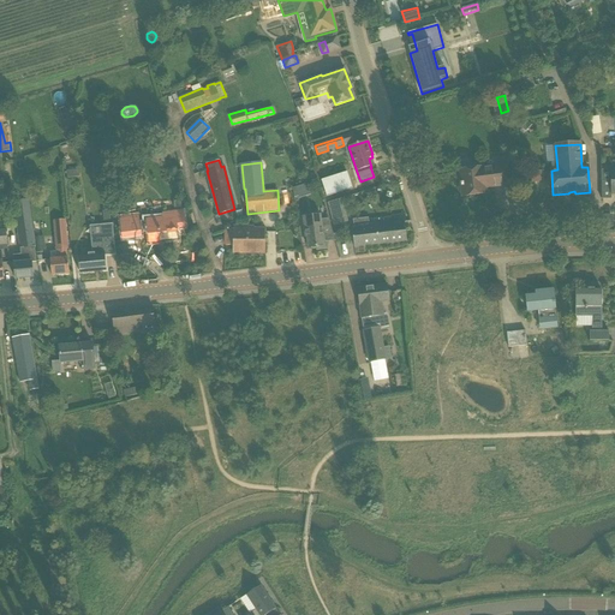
[(491,187),(512,185),(509,165),(483,168),(459,171),(463,197),(487,193),(485,186),(491,185),(491,187)]
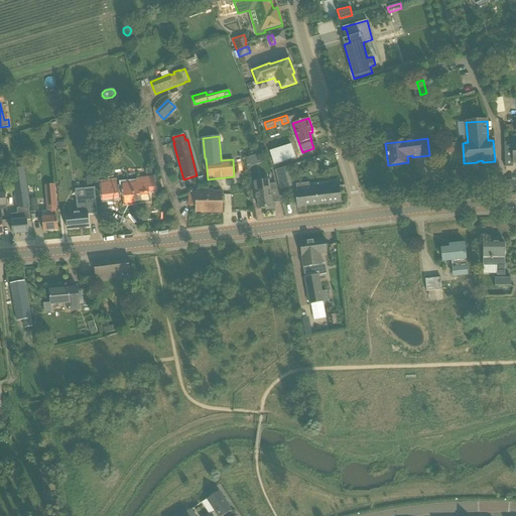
[(515,142),(504,143),(505,167),(513,166),(513,164),(515,163),(515,142)]
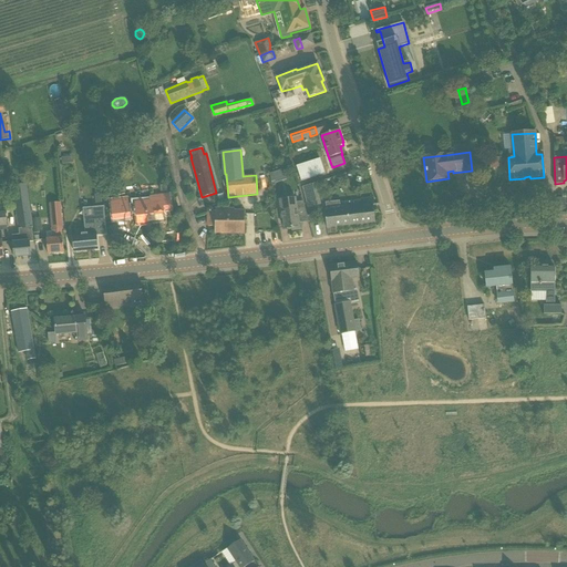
[(323,161),(299,167),(303,183),(328,177),(323,161)]
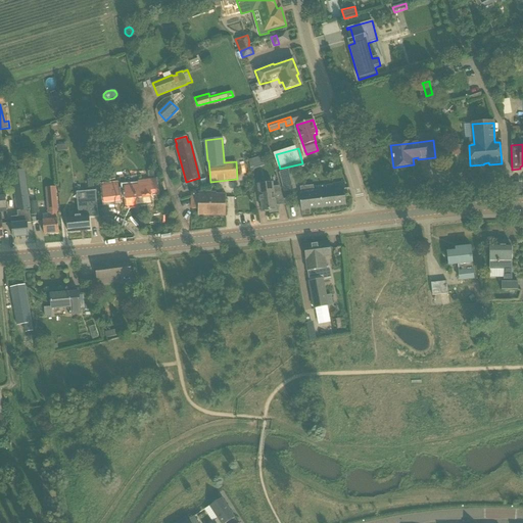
[(291,189),(286,171),(279,173),(283,191),(291,189)]
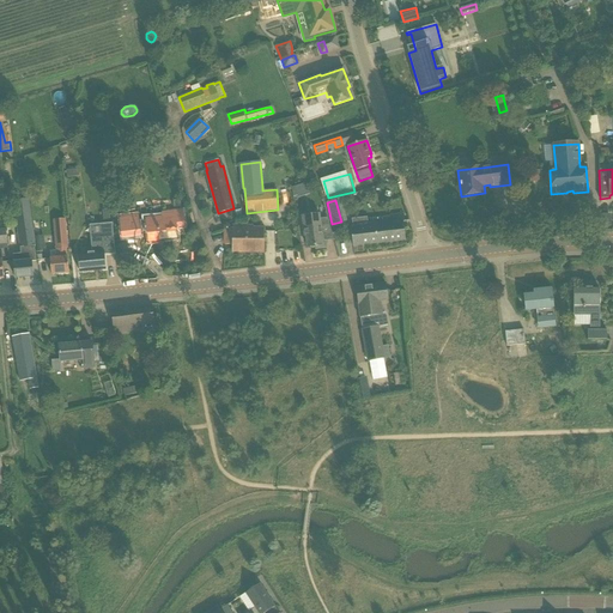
[(139,220),(138,216),(138,214),(120,216),(123,242),(125,242),(123,238),(140,236),(140,240),(141,240),(140,228),(149,226),(150,246),(151,246),(151,241),(176,238),(177,243),(176,228),(184,226),(183,210),(162,212),(163,216),(146,218),(146,219),(139,220)]
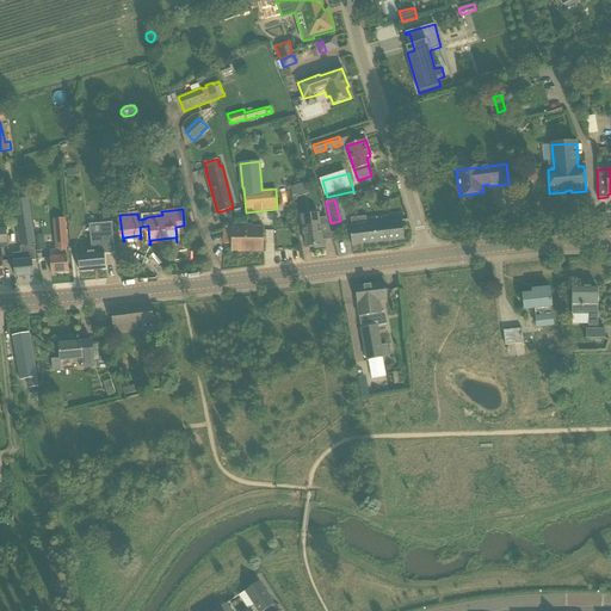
[(303,234),(306,234),(307,247),(314,246),(315,250),(326,248),(325,240),(333,239),(326,217),(319,218),(319,215),(302,216),(303,234)]
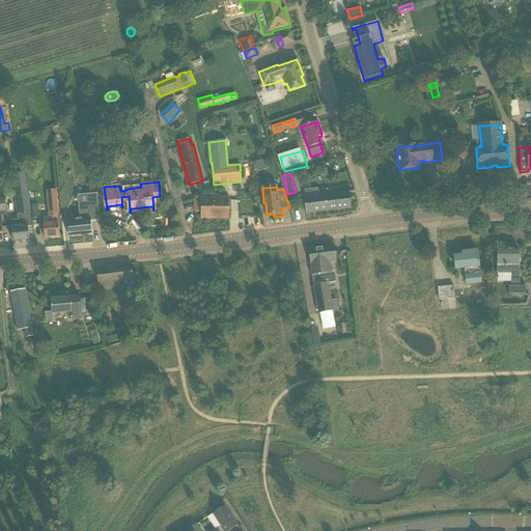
[(304,197),(306,214),(352,208),(350,192),(339,193),(339,188),(310,192),(310,197),(304,197)]
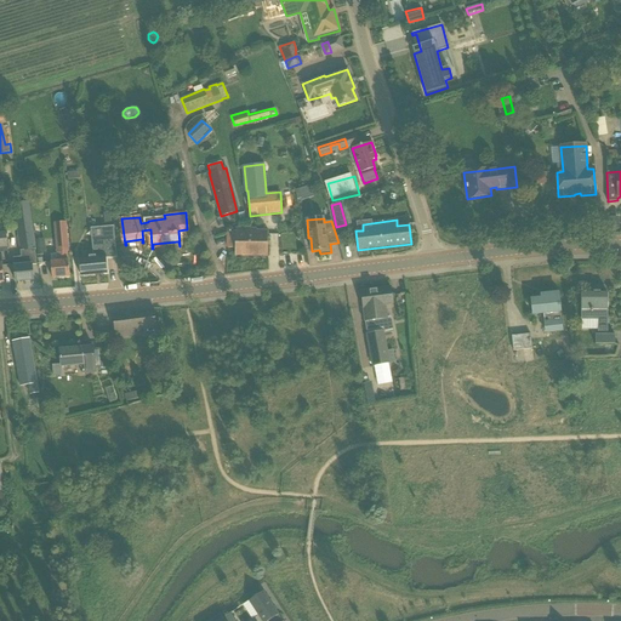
[(36,265),(33,223),(17,226),(20,251),(18,251),(20,257),(13,258),(16,283),(34,280),(32,266),(36,265)]
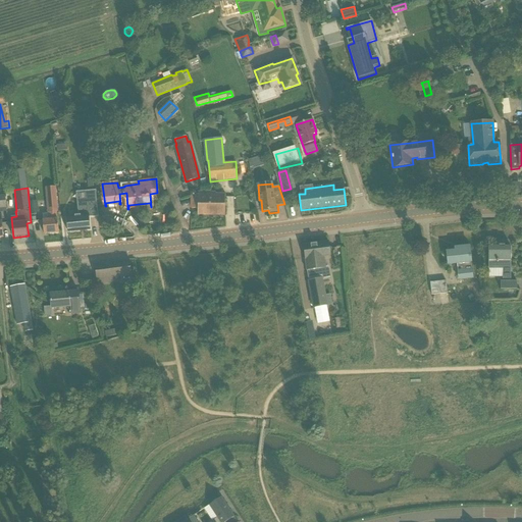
[(46,188),(48,212),(57,212),(55,188),(46,188)]
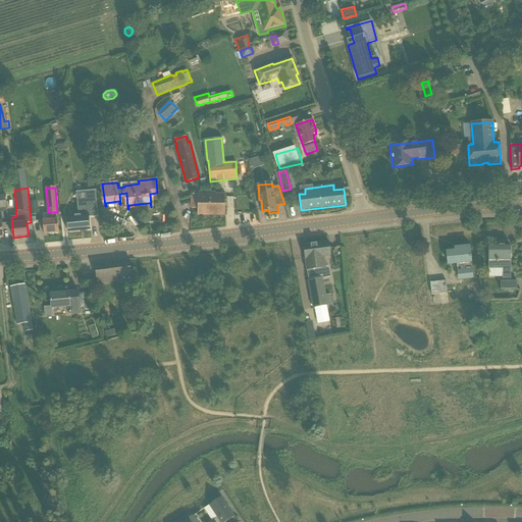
[(198,215),(225,215),(224,195),(216,195),(216,193),(199,193),(199,195),(192,195),(192,209),(198,209),(198,215)]
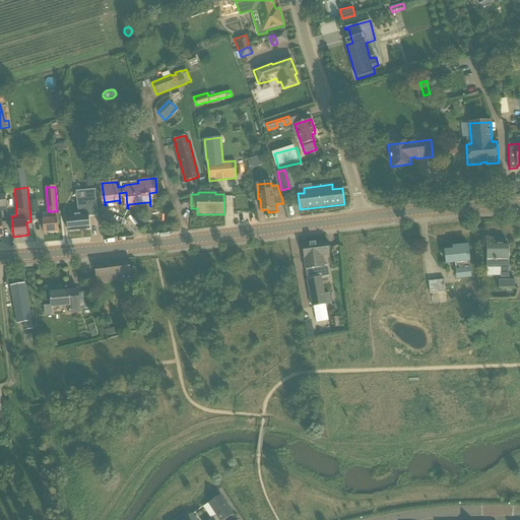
[(66,216),(68,232),(89,230),(88,213),(96,212),(94,197),(77,199),(79,214),(66,216)]
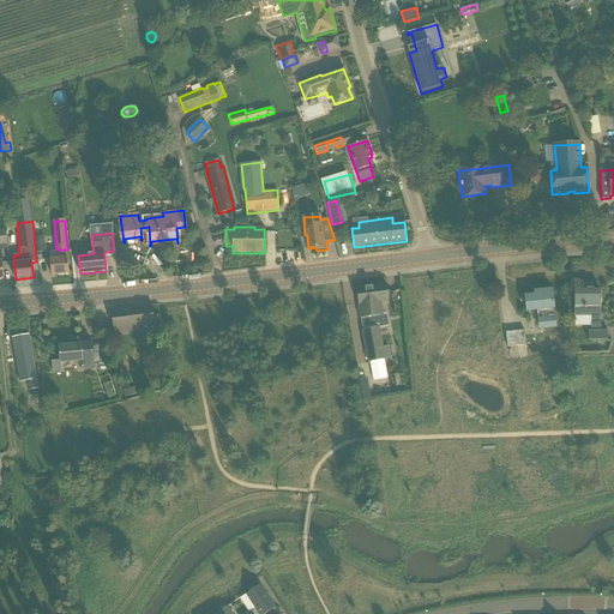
[(67,258),(67,250),(56,251),(49,252),(50,259),(52,276),(70,274),(67,258)]
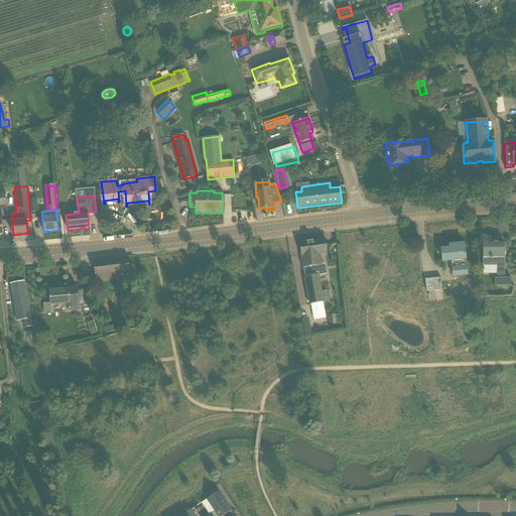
[(326,243),(325,239),(300,242),(303,267),(304,278),(310,303),(324,301),(324,300),(323,292),(320,284),(319,275),(318,265),(321,265),(320,254),(327,253),(326,243)]
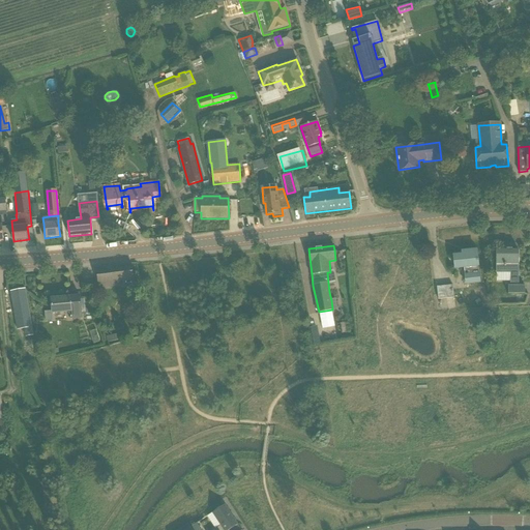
[(480,283),(477,251),(468,252),(468,255),(463,256),(462,255),(453,256),(454,269),(465,268),(466,276),(465,276),(466,284),(480,283)]
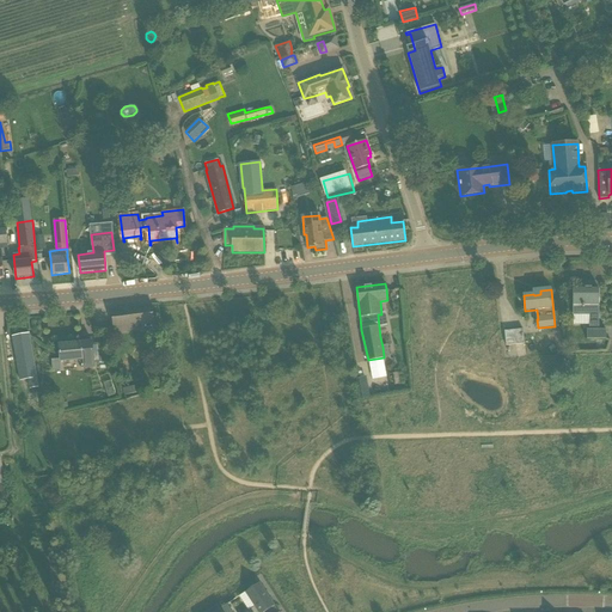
[(599,330),(599,289),(592,289),(592,292),(588,292),(588,291),(587,291),(587,289),(586,289),(573,289),(573,316),(589,316),(589,329),(587,330),(587,340),(605,340),(605,330),(599,330)]
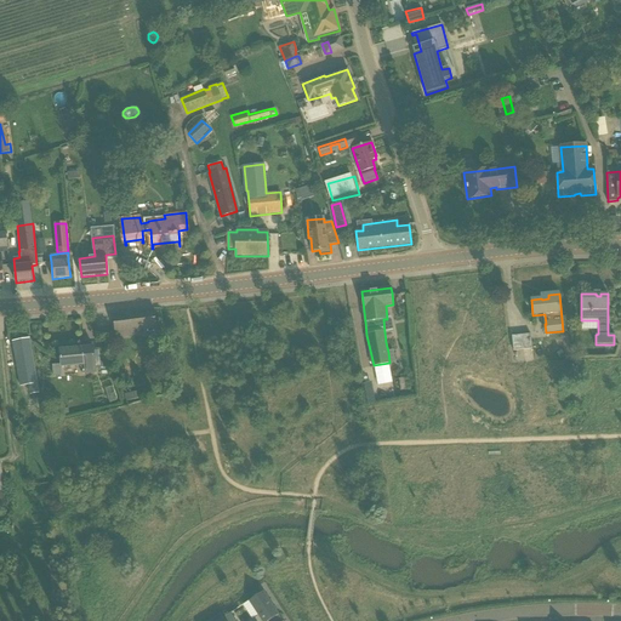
[(157,328),(154,309),(113,315),(115,339),(142,335),(141,330),(157,328)]
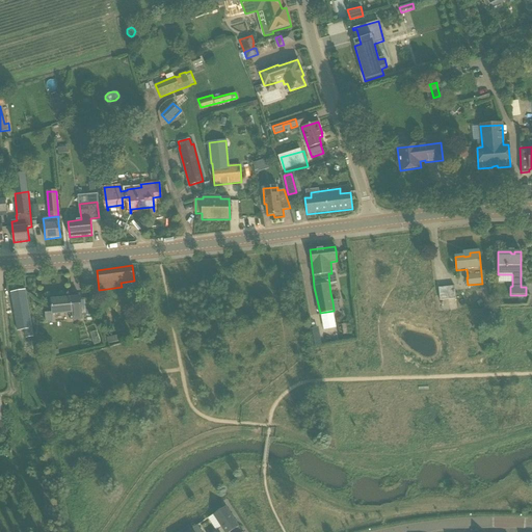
[(439,288),(440,300),(456,299),(454,286),(439,288)]
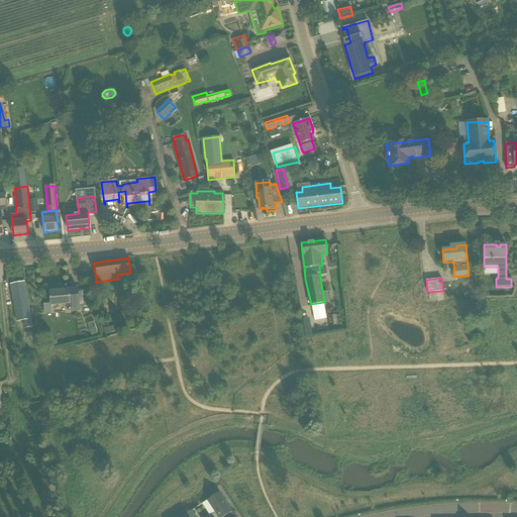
[(17,321),(23,320),(30,319),(24,283),(11,286),(17,321)]
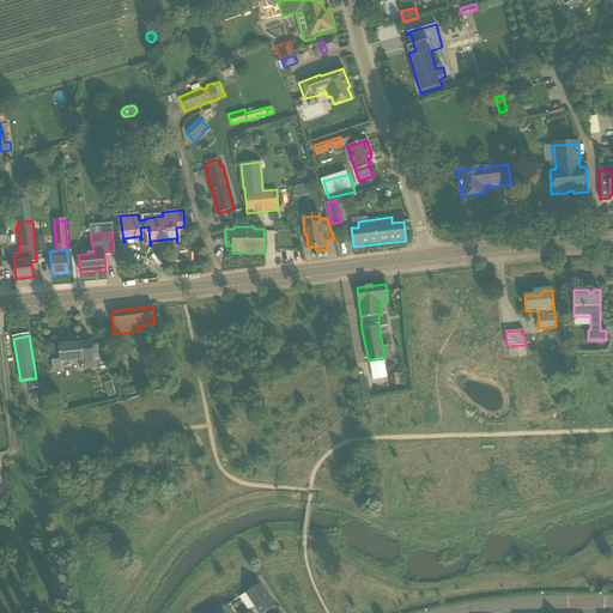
[(95,368),(92,351),(92,343),(91,343),(91,345),(82,345),(82,344),(67,345),(67,341),(60,343),(60,346),(59,346),(60,363),(80,360),(82,369),(95,368)]
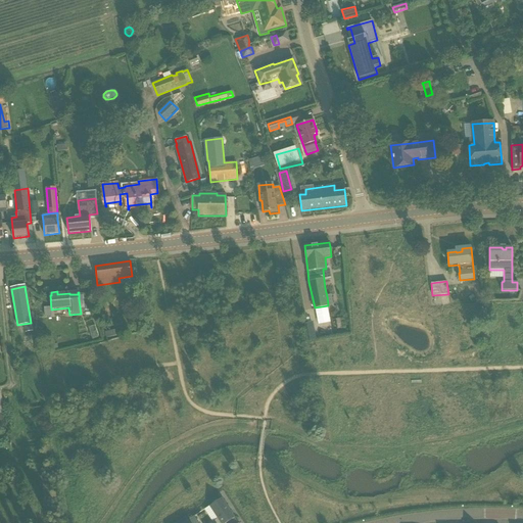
[(212,522),(210,522),(237,522),(222,498),(219,501),(217,498),(211,503),(212,505),(209,507),(218,519),(212,522)]
